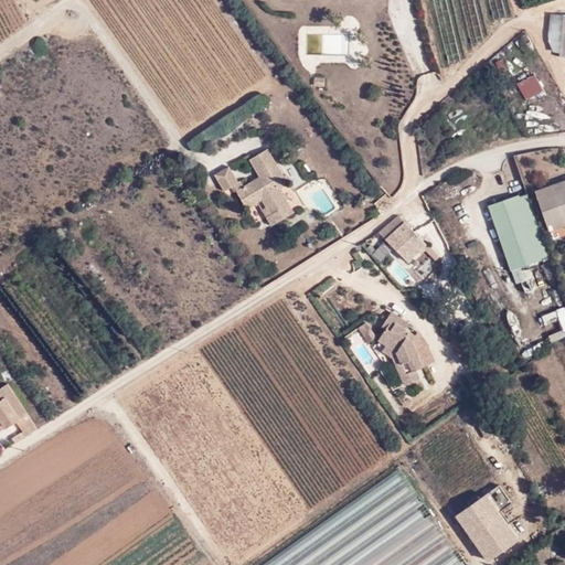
[(456,0),(470,56),(490,36),(481,0),(456,0)]
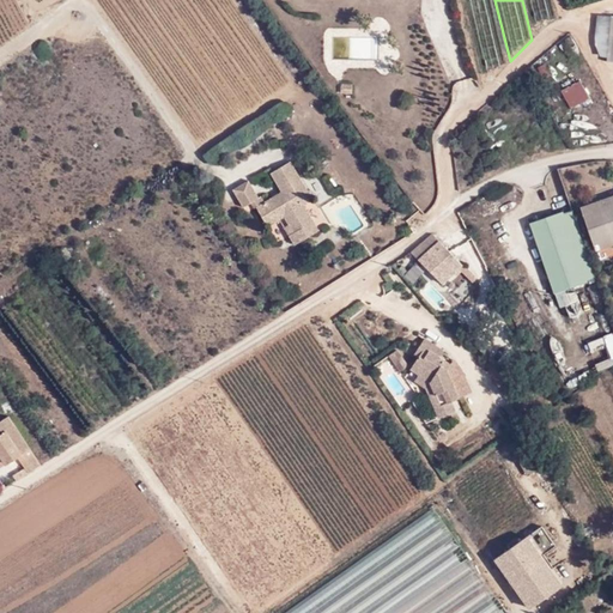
[(525,0),(532,26),(558,17),(553,0),(525,0)]
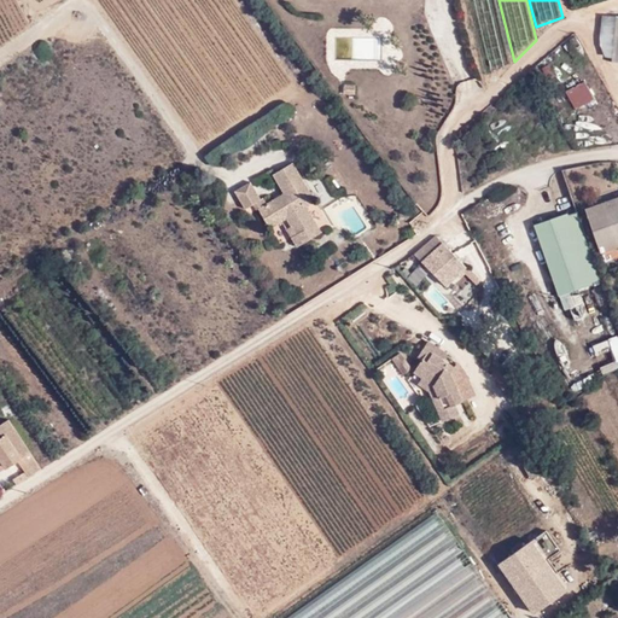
[(600,45),(610,62),(617,62),(617,16),(602,15),(600,45)]
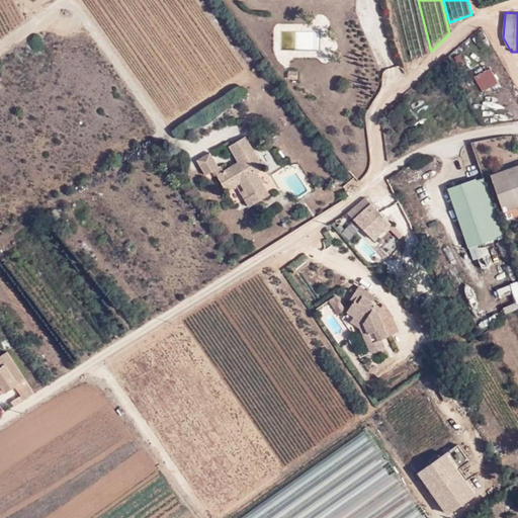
[(37,49),(29,38),(23,44),(31,54),(37,49)]
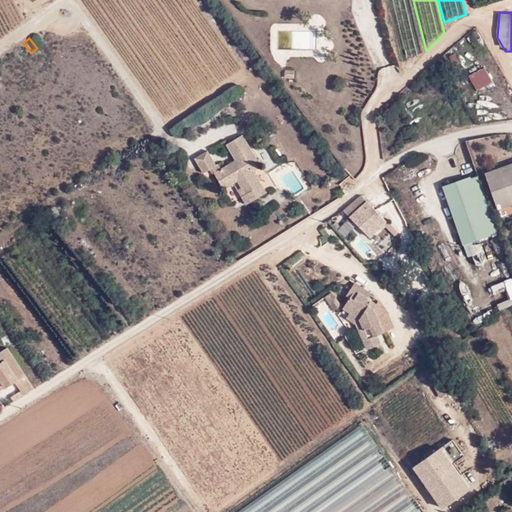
[(492,80),(484,68),(469,76),(477,89),(492,80)]
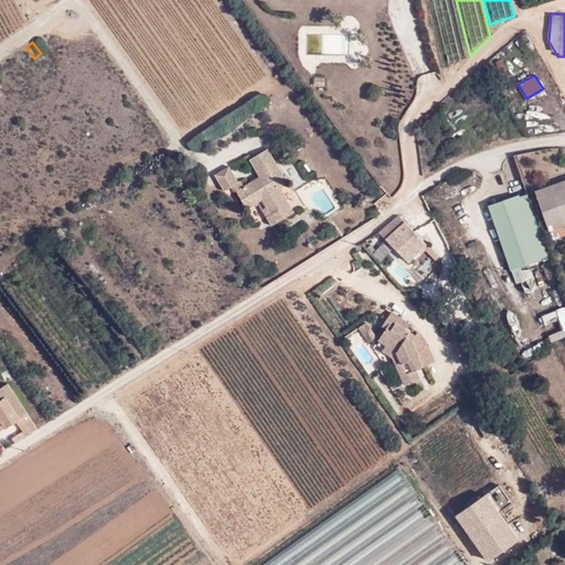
[(232,187),(242,204),(246,210),(260,201),(264,208),(260,210),(265,217),(269,214),(275,223),(291,212),(279,190),(288,184),(266,149),(248,161),(257,178),(245,184),(242,180),(240,182),(230,166),(214,176),(223,192),(232,187)]
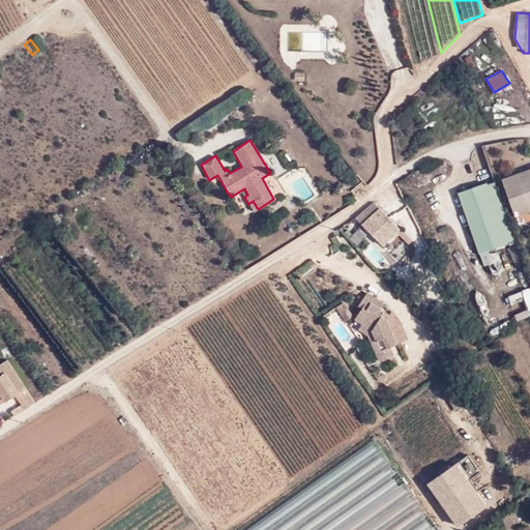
[(529,212),(529,168),(500,179),(514,218),(529,212)]
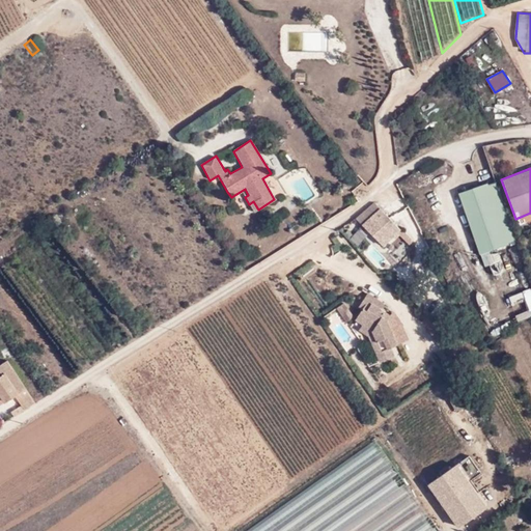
[(520,243),(498,182),(460,195),(482,256),(520,243)]
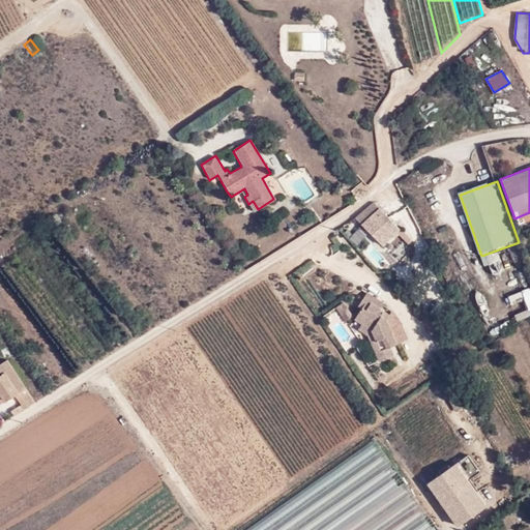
[(398,229),(373,202),(355,217),(381,244),(398,229)]
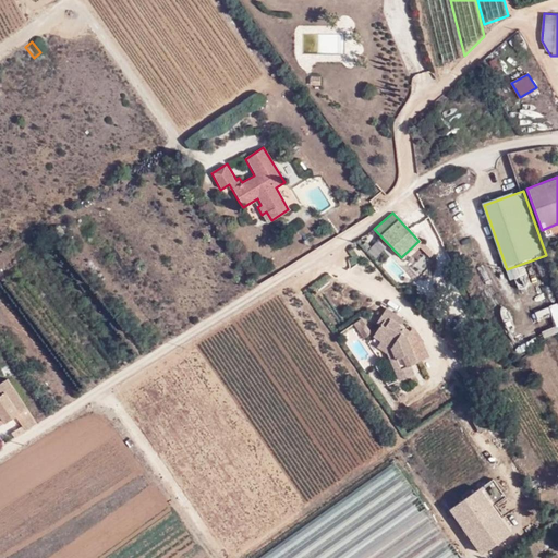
[(397,314),(387,308),(377,324),(381,327),(374,338),(381,342),(377,348),(388,354),(400,383),(416,376),(413,367),(432,358),(420,332),(410,325),(397,314)]
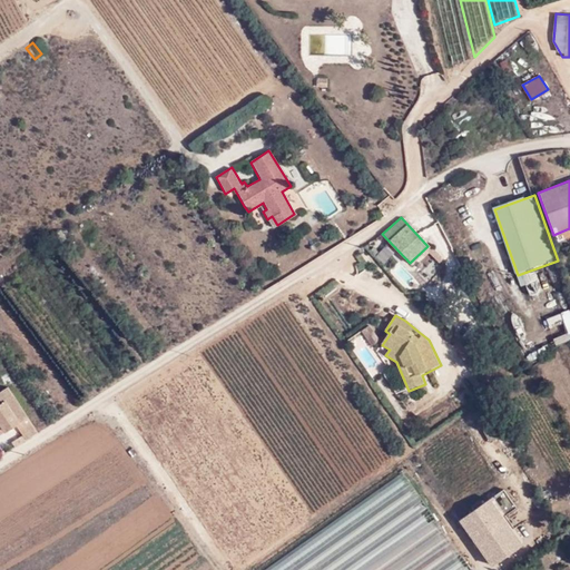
[(381,341),(370,326),(362,332),(373,346),(381,341)]
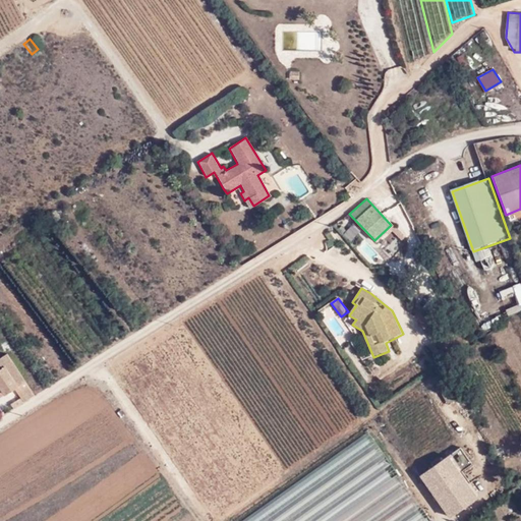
[(11,408),(33,395),(6,353),(0,356),(0,389),(3,394),(13,388),(19,396),(8,404),(11,408)]
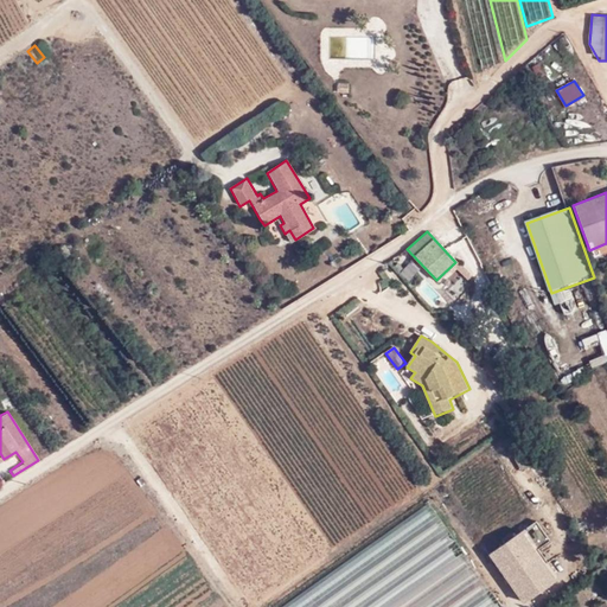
[(523,536),(491,556),(525,606),(558,583),(523,536)]
